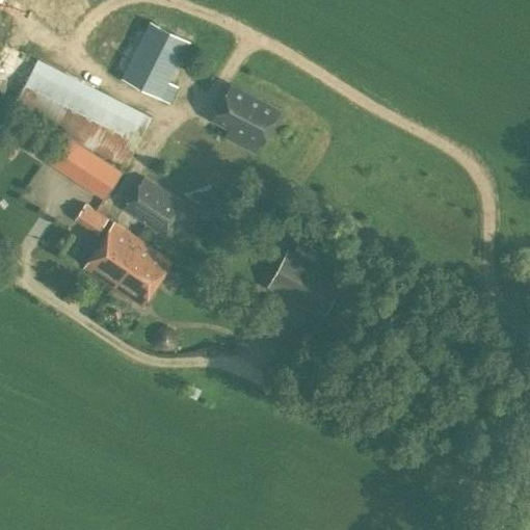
[(179,86),(174,84),(188,51),(89,0),(0,0),(0,17),(165,102),(169,104),(179,86)]
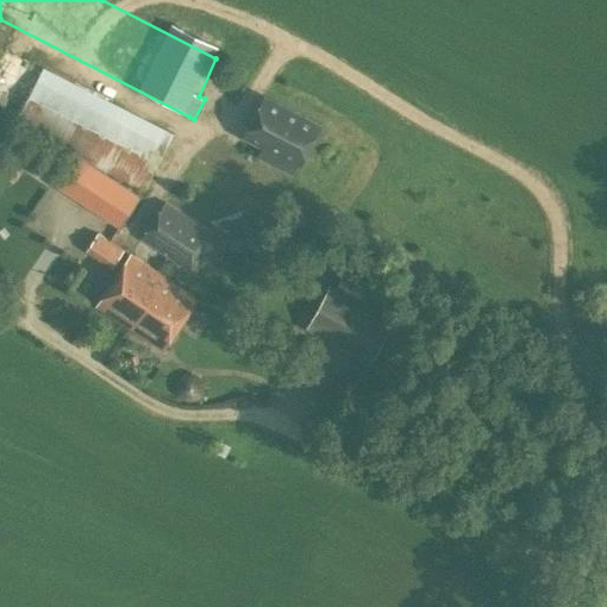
[(0,119),(145,194),(176,136),(0,45),(0,119)]
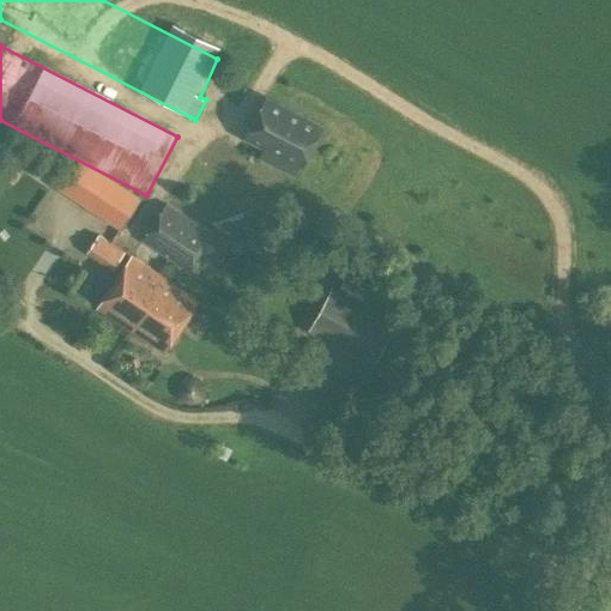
[(266,152),(262,161),(296,179),(301,170),(302,171),(325,128),(268,100),(246,141),(266,152)]
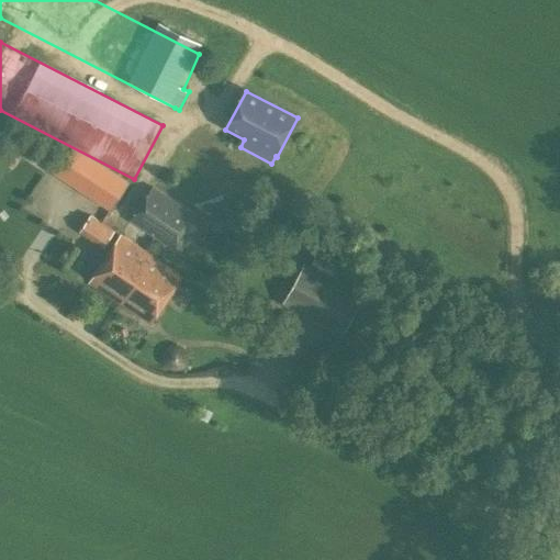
[(73,185),(102,204),(120,178),(90,158),(73,185)]
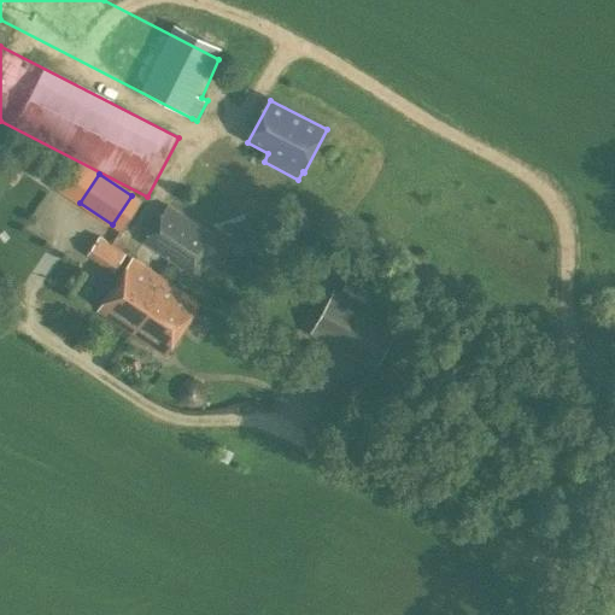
[(146,245),(135,261),(162,279),(173,263),(189,273),(214,238),(170,209),(146,245)]
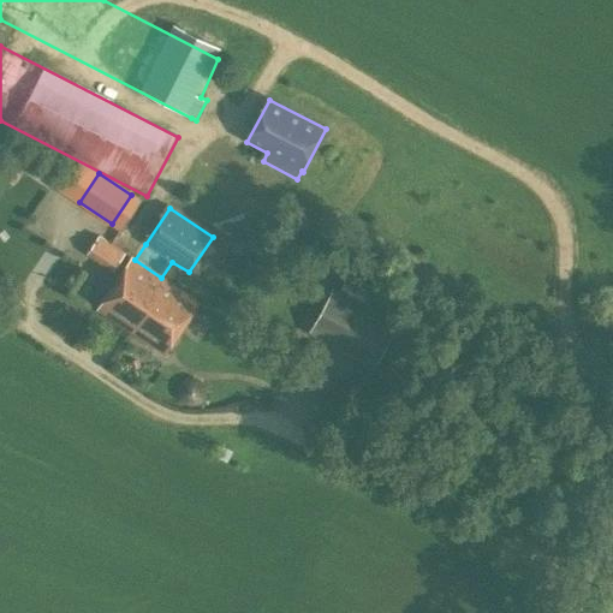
[(117,268),(125,247),(97,236),(89,257),(117,268)]
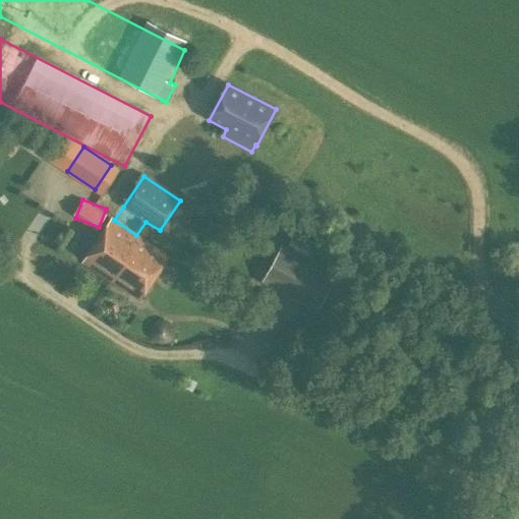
[(170,256),(136,235),(114,220),(85,263),(141,299),(170,256)]
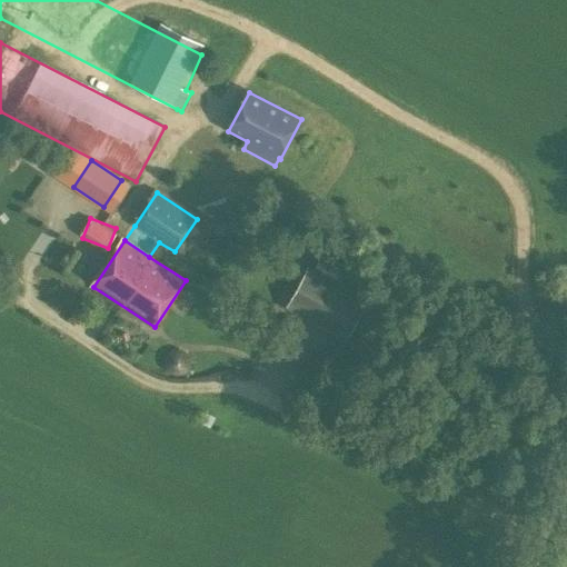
[(369,300),(307,267),(286,307),(348,339),(369,300)]
